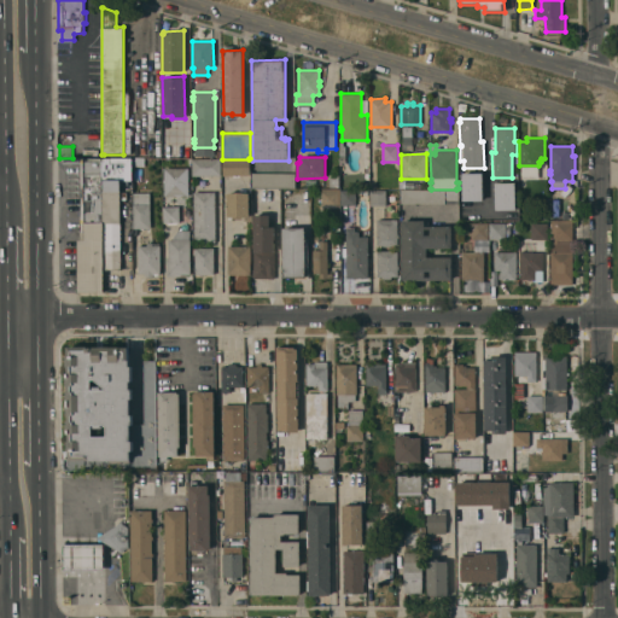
[(105,255),(103,255),(103,292),(77,292),(77,240),(83,240),(83,158),(104,159),(105,255)]
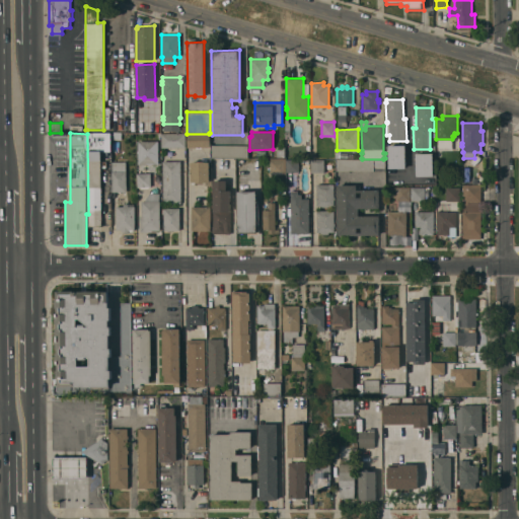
[(110,134),(110,151),(100,151),(101,226),(88,226),(88,214),(87,134),(110,134)]
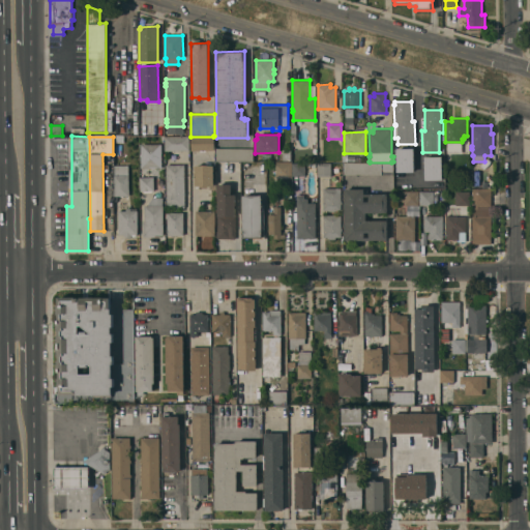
[(189,137),(189,150),(166,151),(166,137),(189,137)]
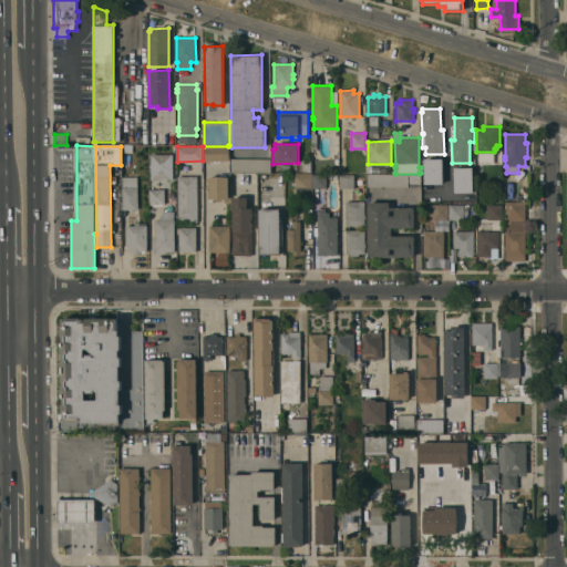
[(228,146),(228,161),(204,161),(204,146),(228,146)]
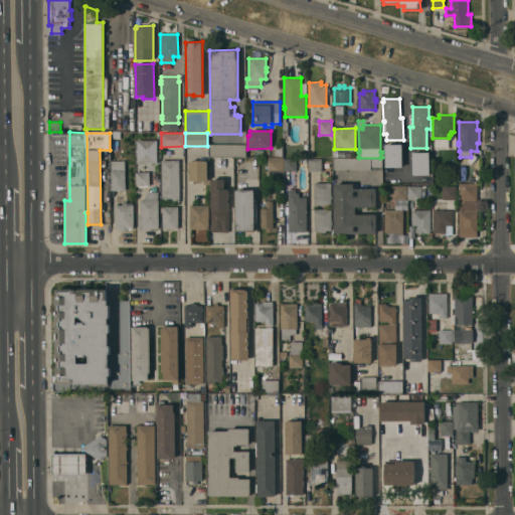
[(157,163),(137,163),(137,140),(157,140),(157,163)]
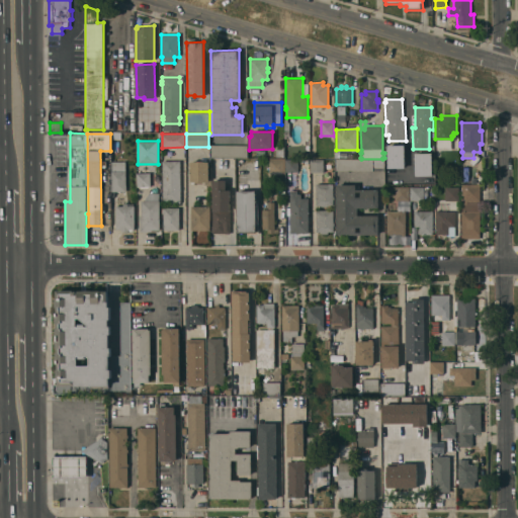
[(247,145),(247,158),(211,158),(209,158),(210,145),(211,145),(247,145)]
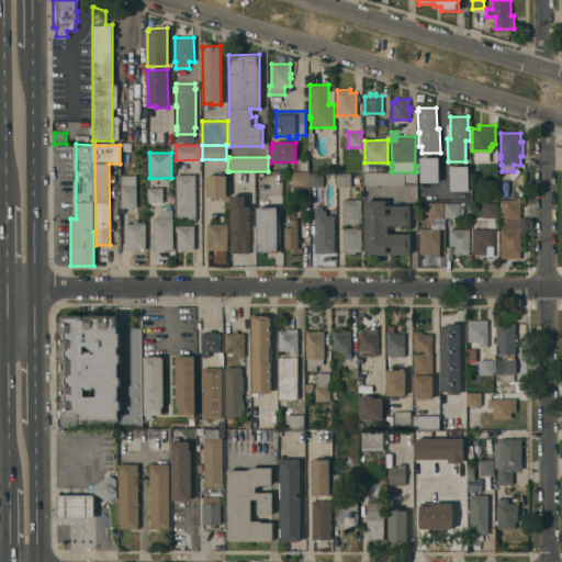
[(439,182),(420,182),(420,157),(438,157),(439,165),(440,165),(440,168),(439,168),(439,175),(439,178),(439,182)]
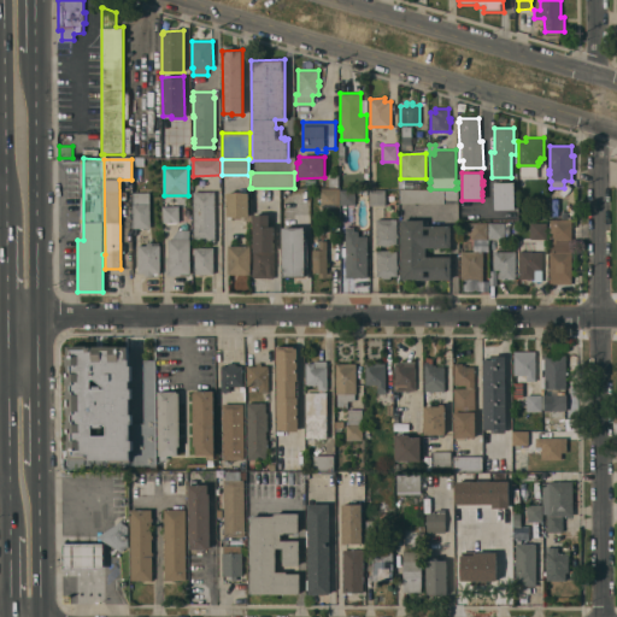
[(515,209),(494,210),(494,182),(515,182),(515,209)]
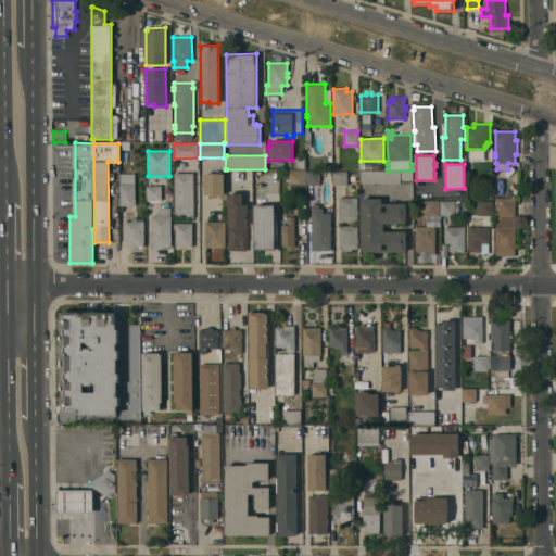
[(289,186),(289,172),(290,172),(290,171),(305,171),(305,184),(303,184),(304,186),(289,186)]
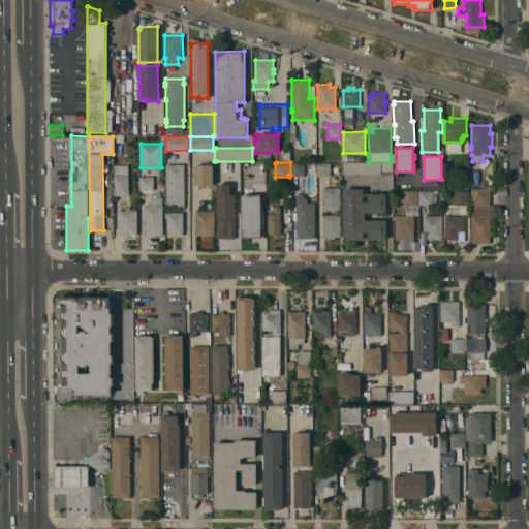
[(304,162),(305,176),(292,176),(292,162),(304,162)]
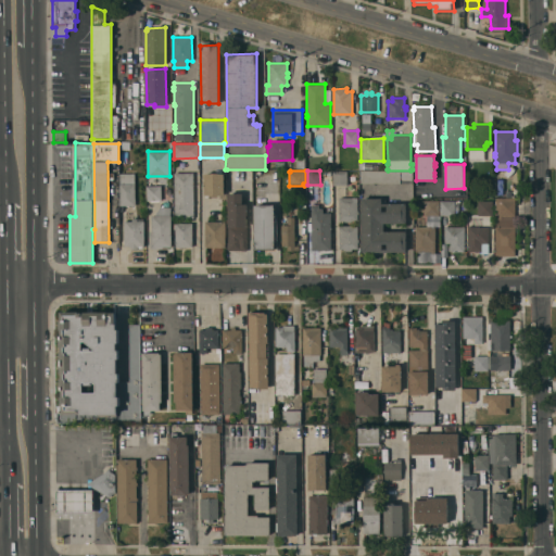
[(346,171),(346,186),(333,186),(333,171),(346,171)]
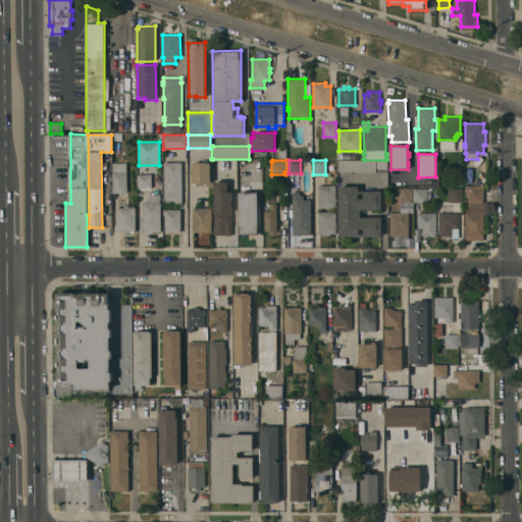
[(387,161),(387,171),(338,171),(338,161),(387,161)]
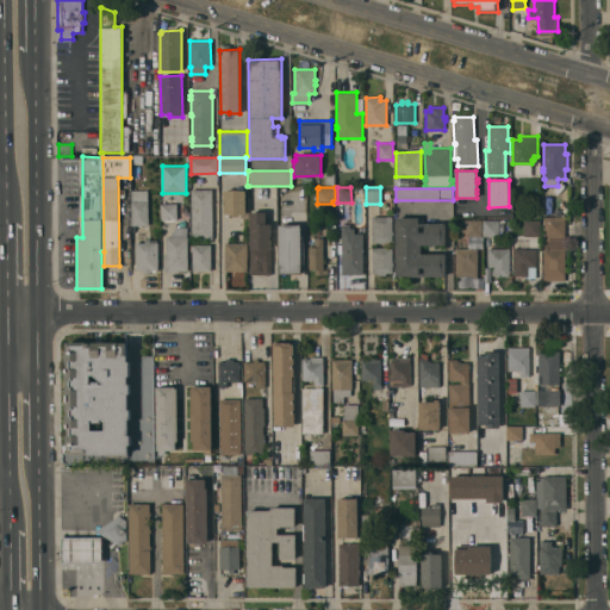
[(148,225),(132,225),(132,191),(148,190),(148,225)]
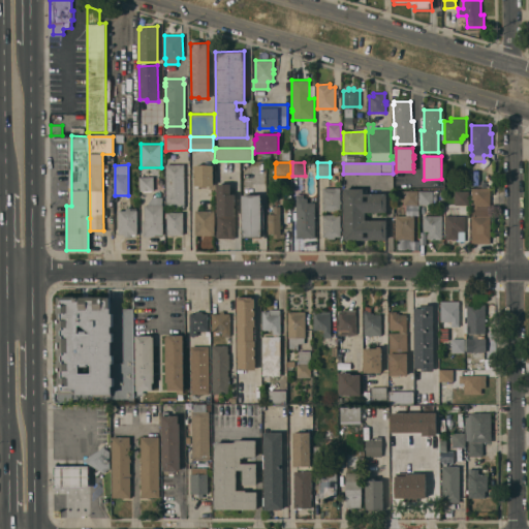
[(184,208),(165,208),(165,164),(184,164),(184,208)]
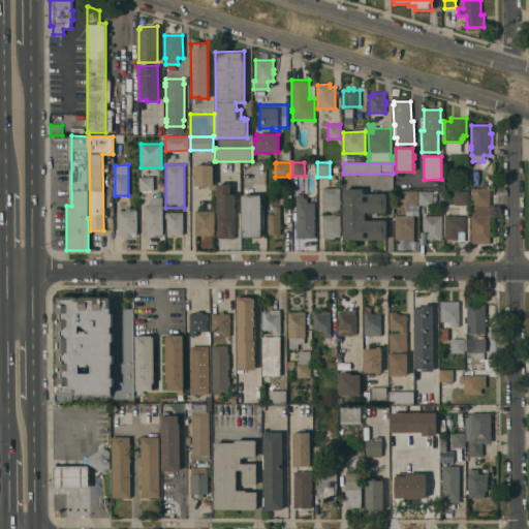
[(213,185),(194,186),(194,166),(213,165),(213,185)]
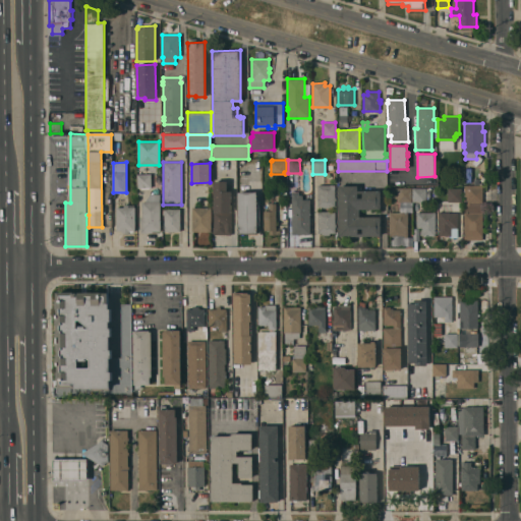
[(151,187),(138,188),(138,174),(151,174),(151,187)]
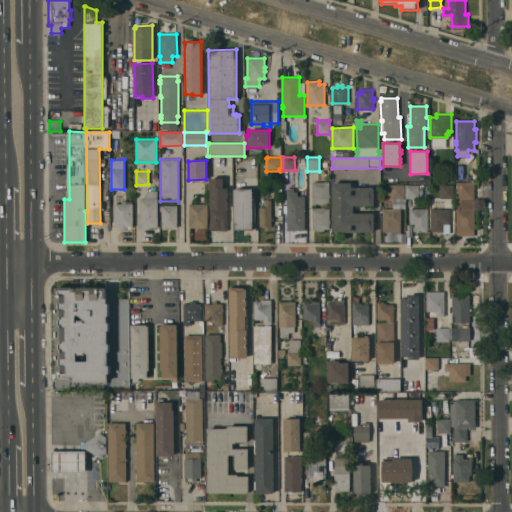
[(210,178),(223,178),(223,188),(227,188),(227,210),(228,210),(228,232),(221,232),(221,230),(210,230),(210,178)]
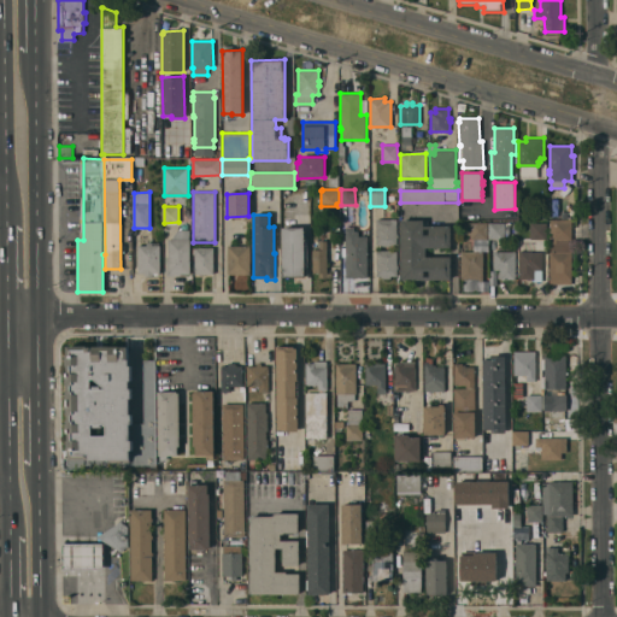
[(376,219),(397,218),(397,234),(398,234),(398,238),(397,238),(398,245),(391,245),(391,246),(382,246),(382,245),(376,245),(376,219)]
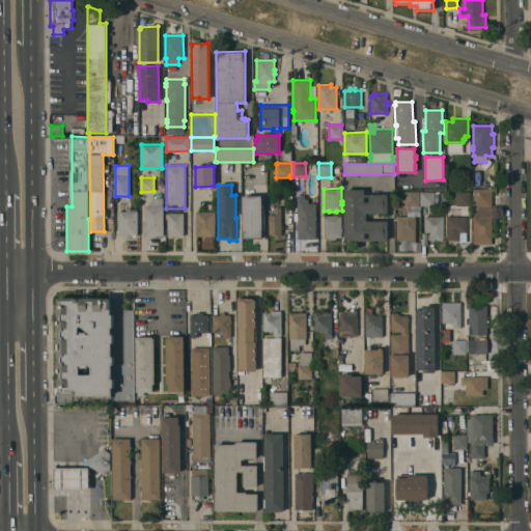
[(345,190),(368,189),(368,194),(387,194),(387,213),(366,213),(366,221),(388,221),(388,241),(345,241),(345,190)]
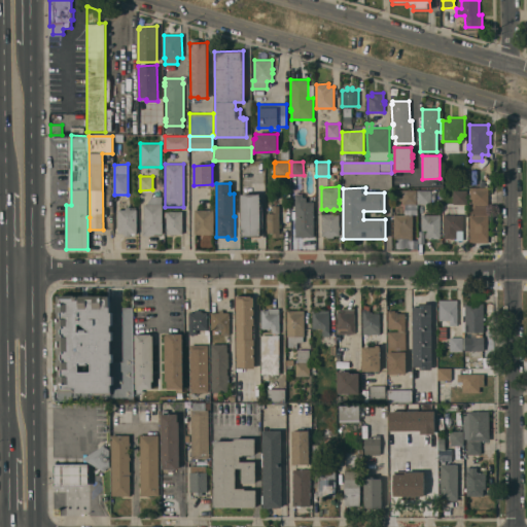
[(469,190),(483,190),(483,188),(488,188),(488,205),(476,204),(476,209),(488,209),(488,231),(488,243),(469,242),(469,190)]
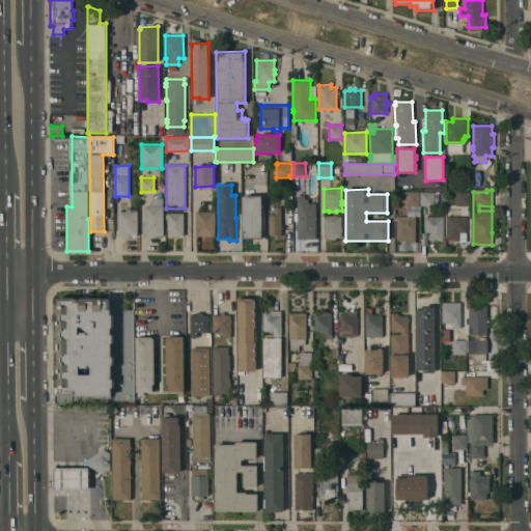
[(419,191),(419,205),(406,205),(406,197),(402,197),(402,191),(419,191)]
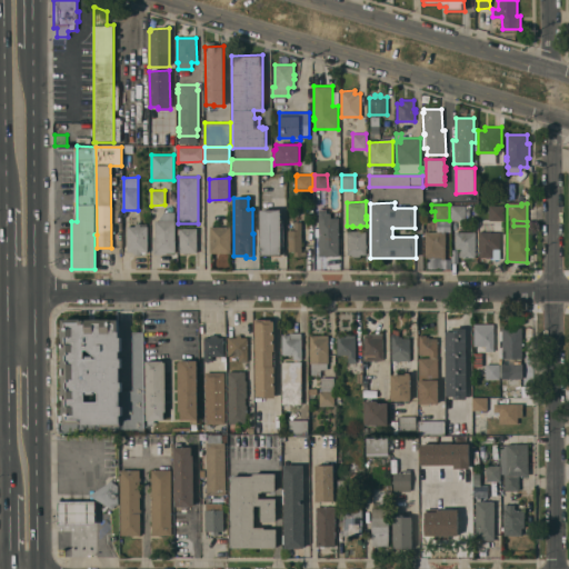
[(466,205),(466,206),(473,206),(473,220),(451,220),(451,206),(466,205)]
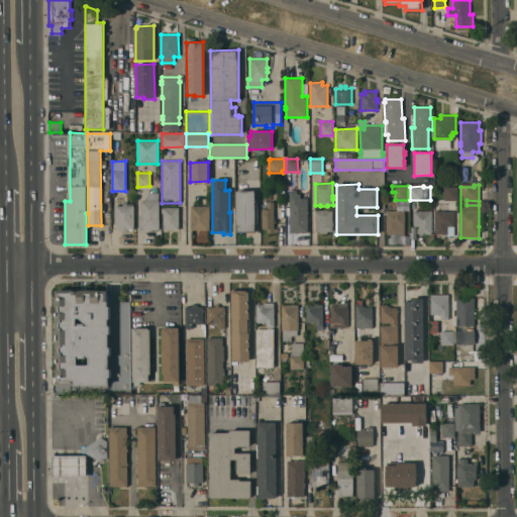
[(457,187),(457,200),(444,200),(444,187),(457,187)]
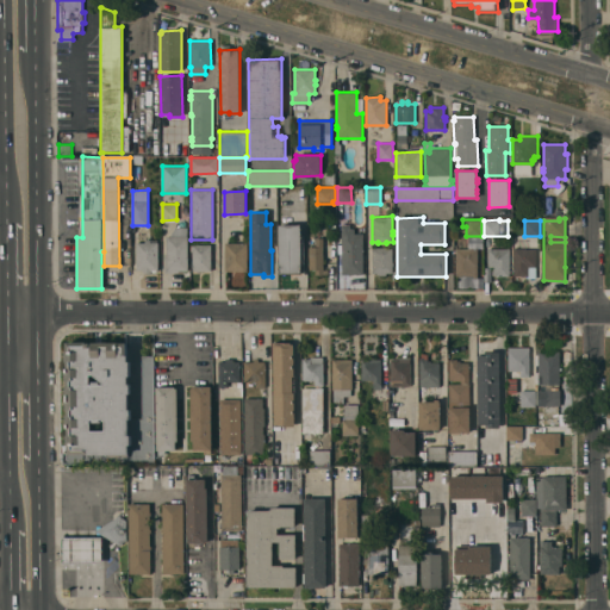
[(279,225),(300,224),(300,236),(304,236),(304,275),(300,275),(300,273),(280,273),(279,225)]
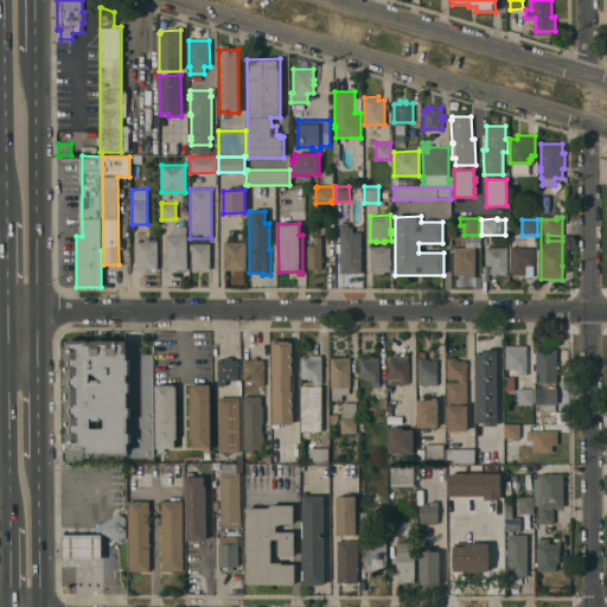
[(339,223),(349,223),(349,228),(352,228),(352,232),(360,232),(362,273),(340,273),(339,223)]
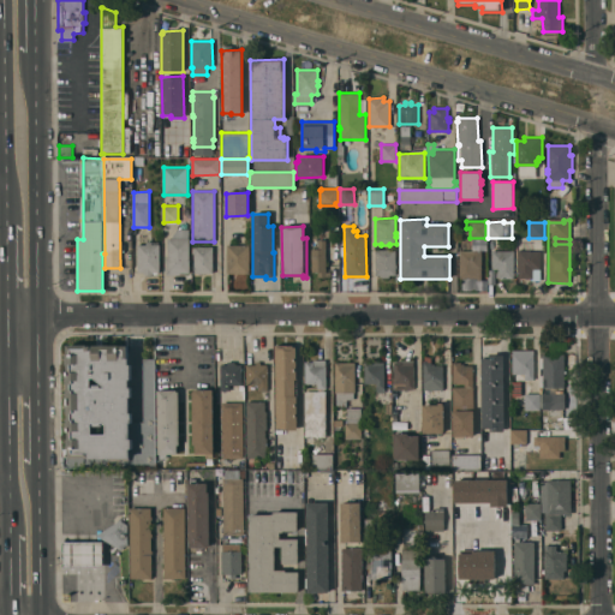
[(177,228),(189,228),(190,273),(180,273),(180,275),(166,275),(166,256),(167,256),(167,239),(171,239),(177,228)]
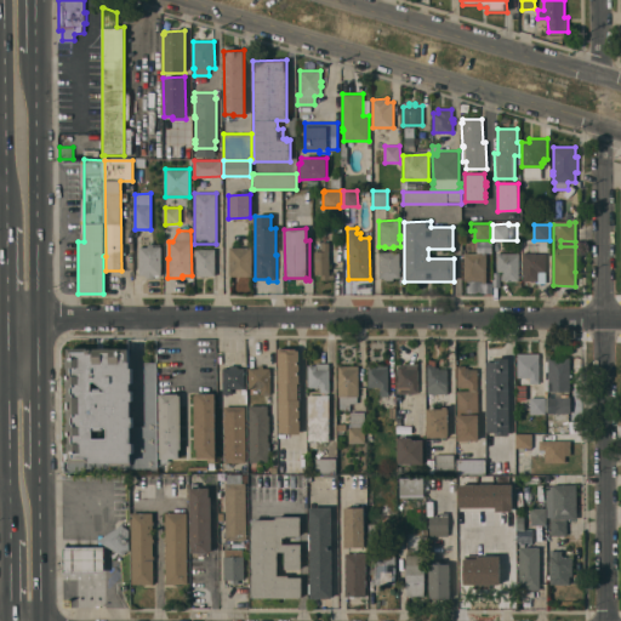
[(329,274),(335,274),(335,279),(322,279),(322,275),(314,275),(314,251),(322,251),(322,241),(329,241),(329,274)]
